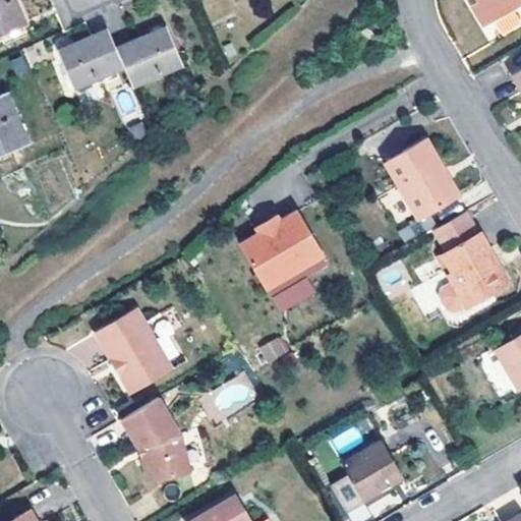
[(16,0),(0,0),(0,37),(27,23),(16,0)]
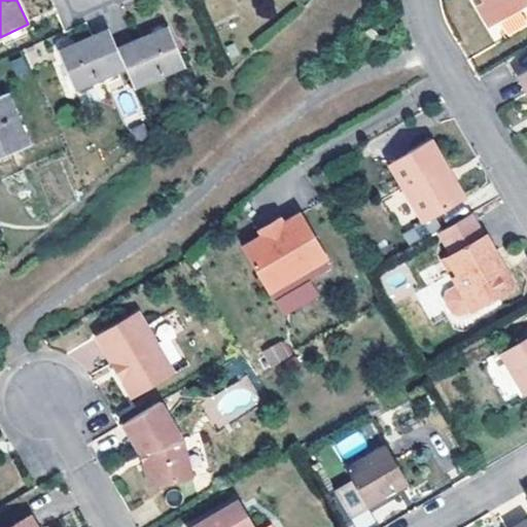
[(526,0),(482,0),(484,3),(497,26),(526,7),(526,0)]
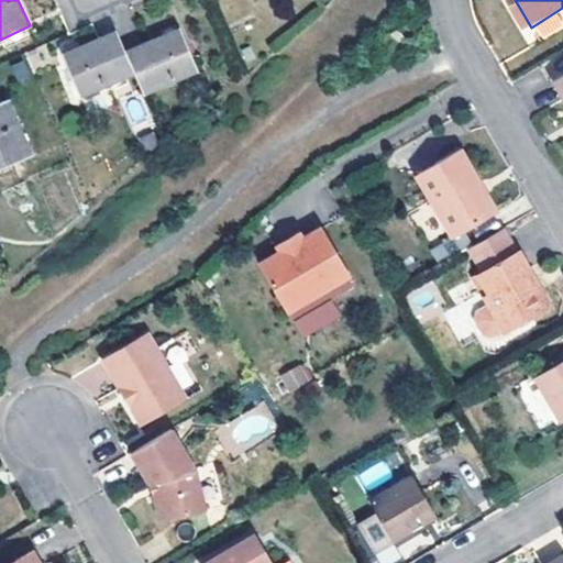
[(531,28),(517,3),(506,9),(520,34),(531,28)]
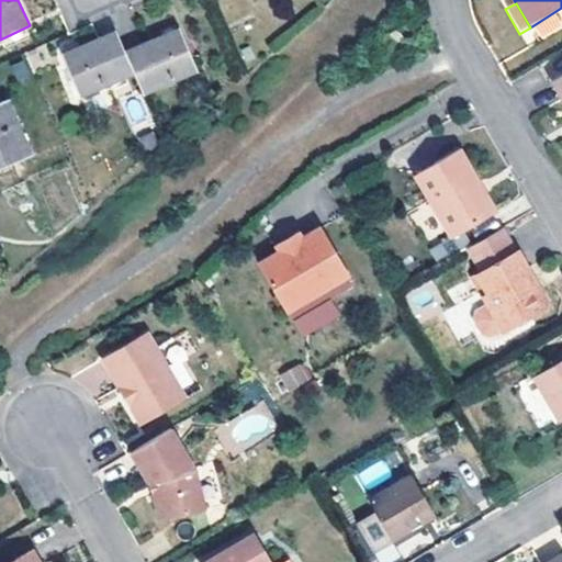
[(396,51),(406,45),(397,29),(386,35),(396,51)]
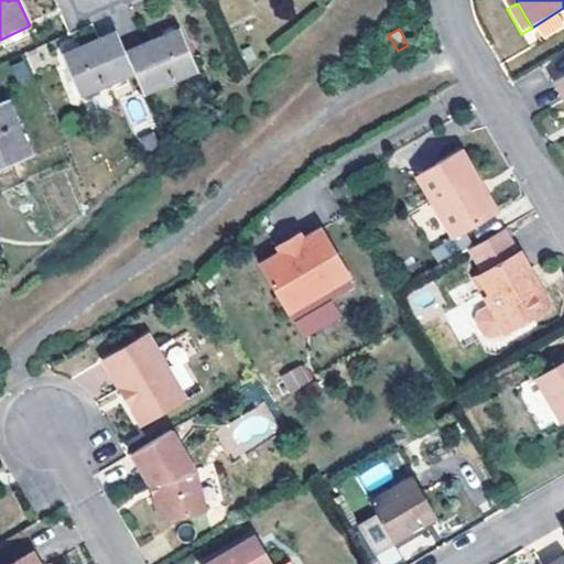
[(133,78),(142,99),(197,74),(179,31),(123,56),(133,78)]
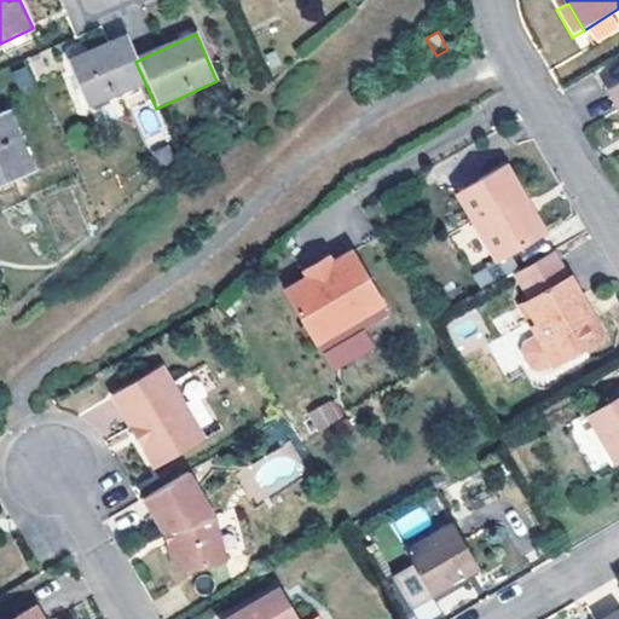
[(88,110),(146,86),(136,62),(126,40),(68,64),(88,110)]
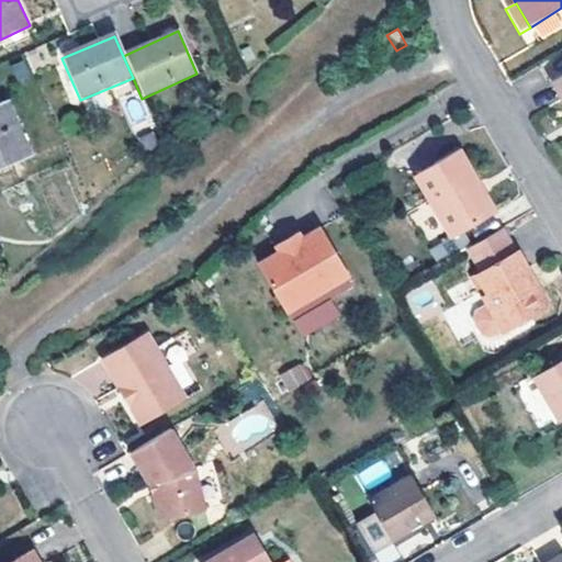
[(11,99),(0,103),(0,169),(35,154),(11,99)]
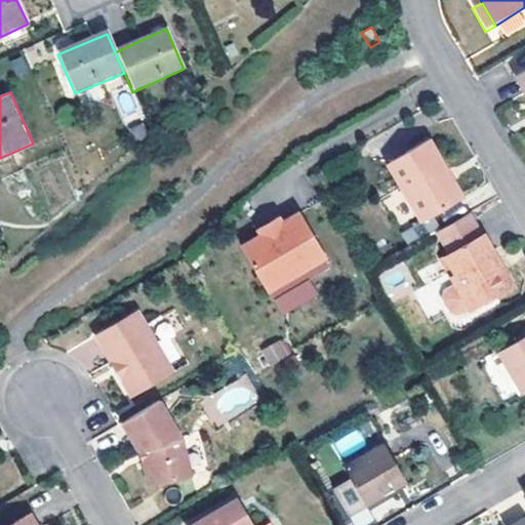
[(405,192),(400,195),(419,228),(457,205),(461,197),(454,185),(446,186),(443,179),(447,171),(430,143),(390,165),(405,192)]
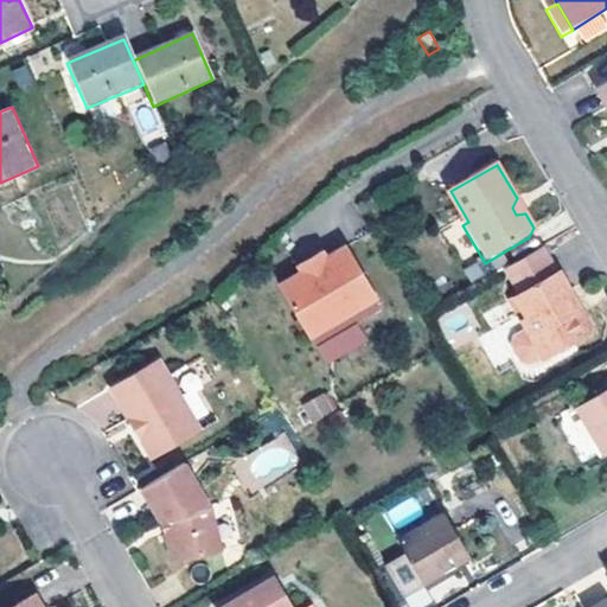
[(468,222),(451,191),(445,195),(462,225),(468,222)]
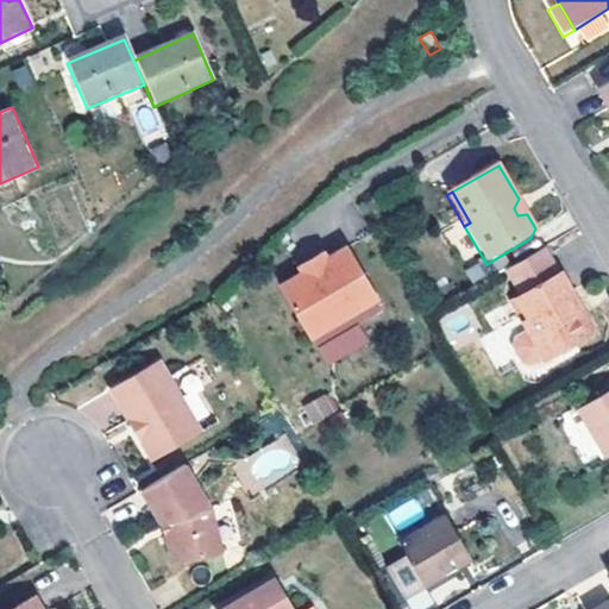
[(518,215),(527,214),(519,199),(514,208),(518,215)]
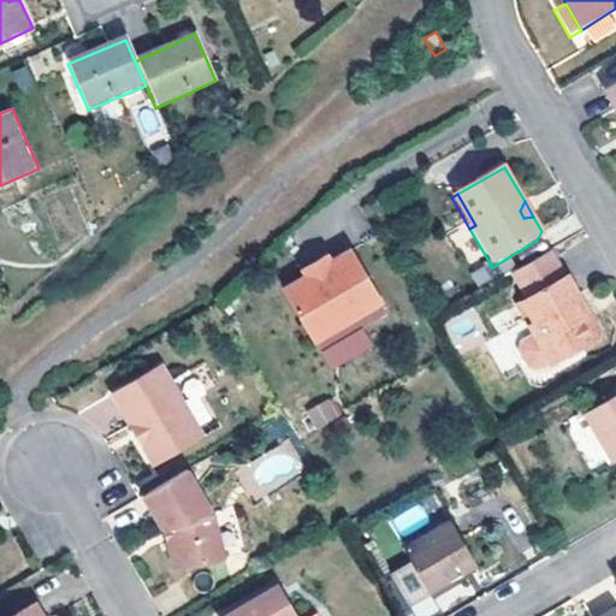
[(311,277),(286,292),(315,344),(384,304),(355,252),(335,264),(311,277)]
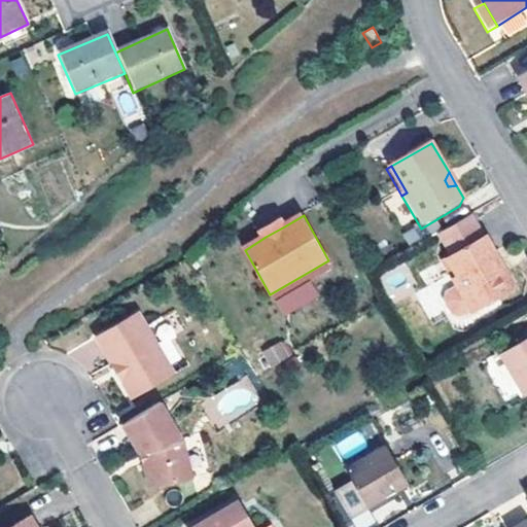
[(445,235),(450,243),(479,226),(473,217),(445,235)]
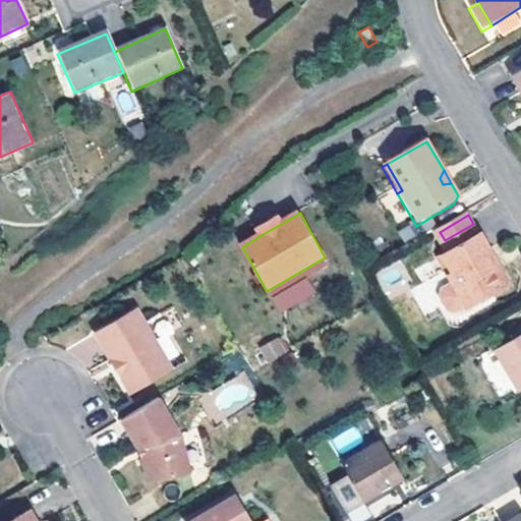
[(263,234),(283,223),(279,216),(258,226),(263,234)]
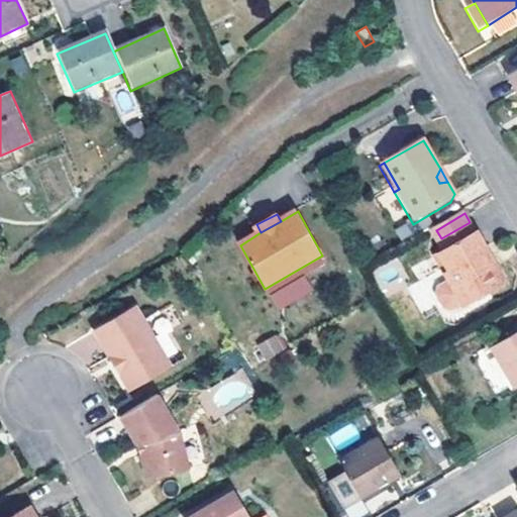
[(449,253),(436,261),(440,268),(433,271),(438,279),(444,275),(450,285),(440,291),(438,300),(446,313),(455,315),(472,307),(472,308),(504,289),(505,281),(500,271),(493,270),(486,257),(491,254),(480,236),(478,237),(470,222),(441,238),(449,253)]
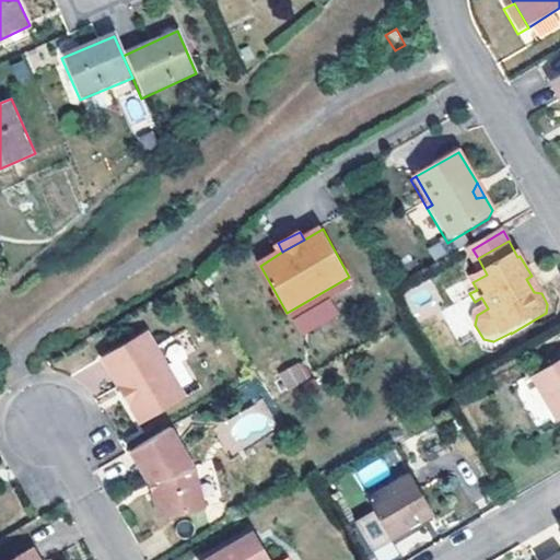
[(534,292),(541,293),(532,276),(526,279),(534,292)]
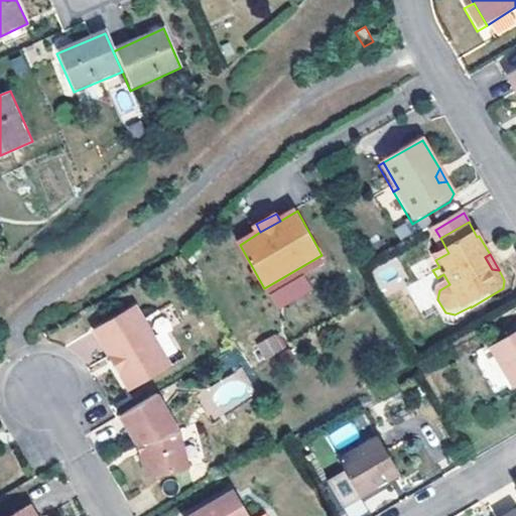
[(137,306),(96,331),(113,361),(118,358),(124,369),(119,371),(131,392),(173,369),(137,306)]
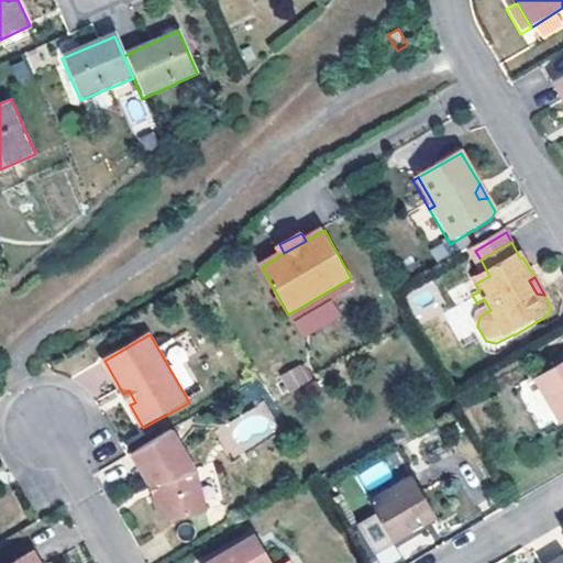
[(287,394),(312,379),(302,362),(277,376),(287,394)]
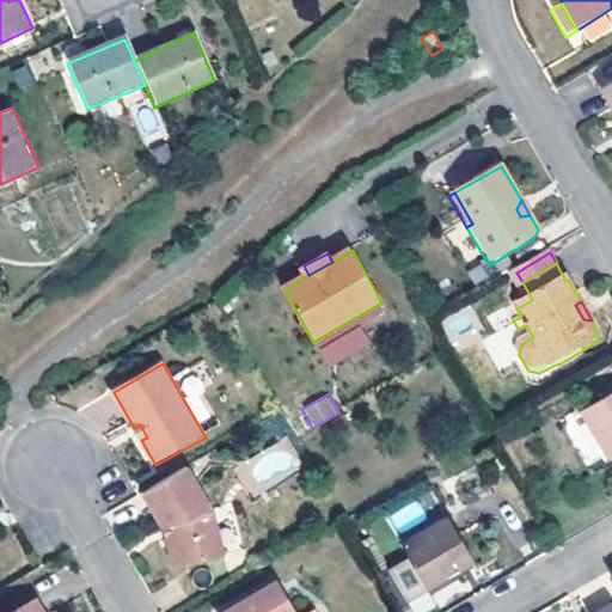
[(611,405),(585,422),(611,467),(611,405)]
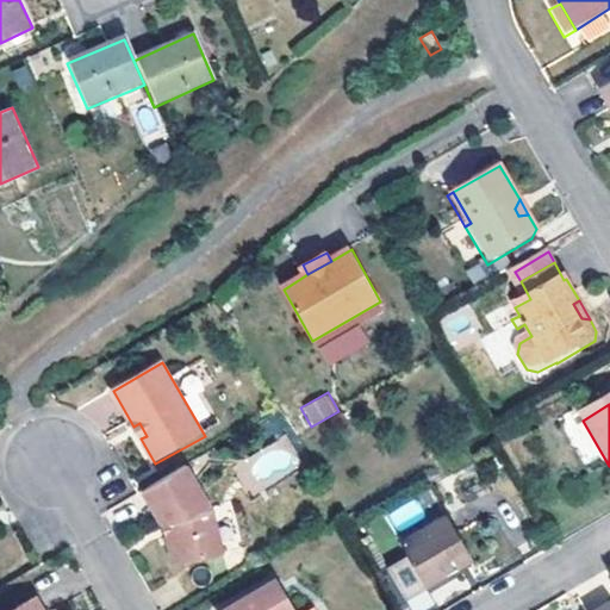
[(134,427),(141,439),(147,436),(139,423),(134,427)]
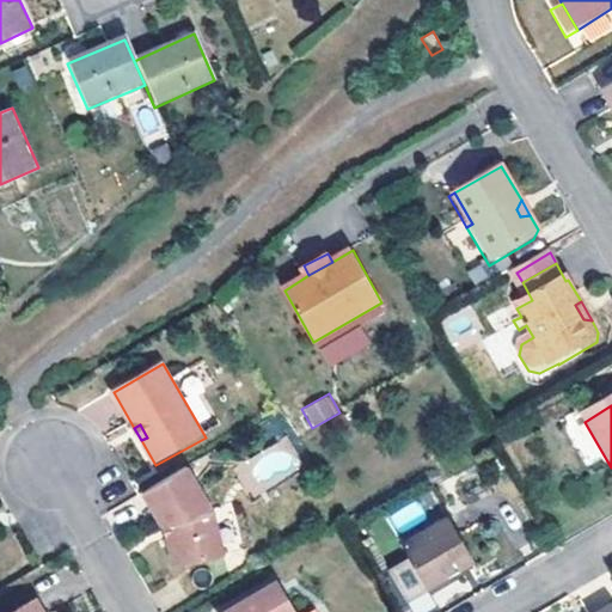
[(233,469),(252,497),(304,464),(286,435),(233,469)]
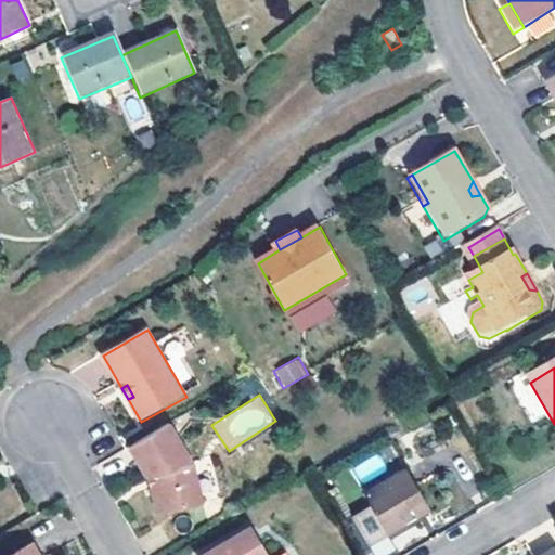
[(197,467),(172,426),(132,449),(149,479),(154,478),(157,491),(153,492),(158,514),(168,520),(207,511),(197,467)]
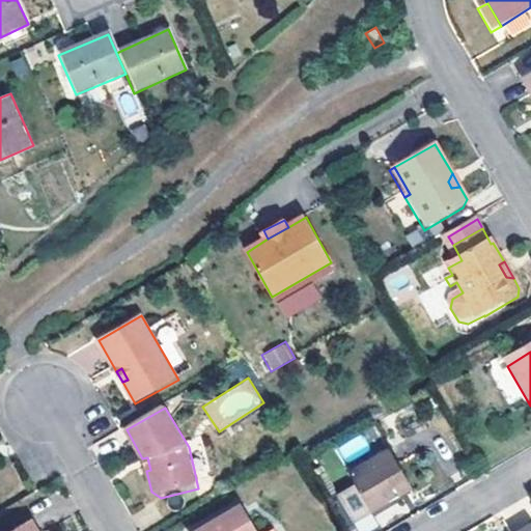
[(435,478),(414,443),(373,466),(396,507),(414,497),(411,492),(435,478)]
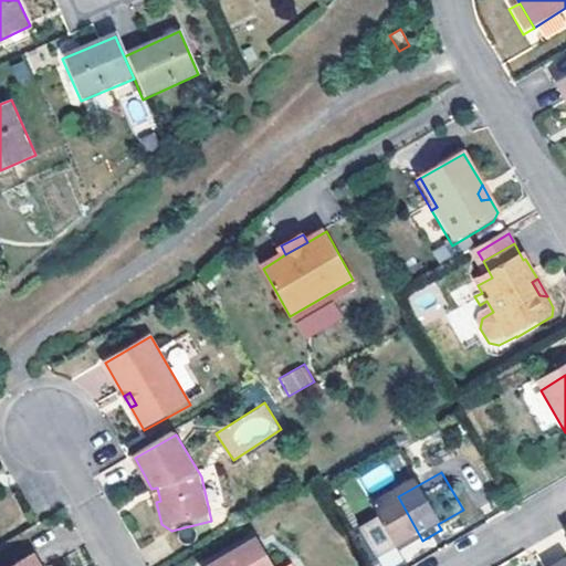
[(438,524),(441,530),(467,515),(463,510),(438,524)]
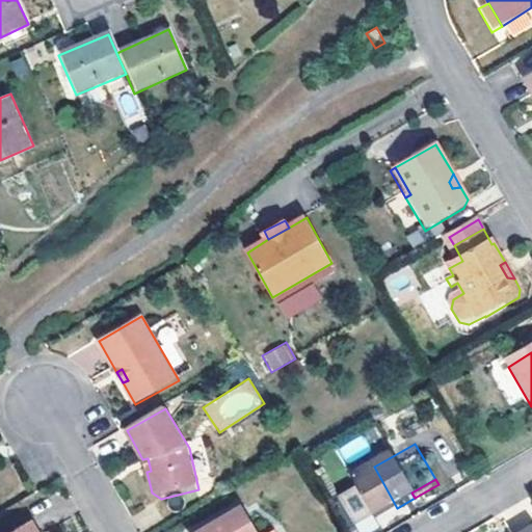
[(357,531),(370,531),(378,528),(355,484),(338,494),(357,531)]
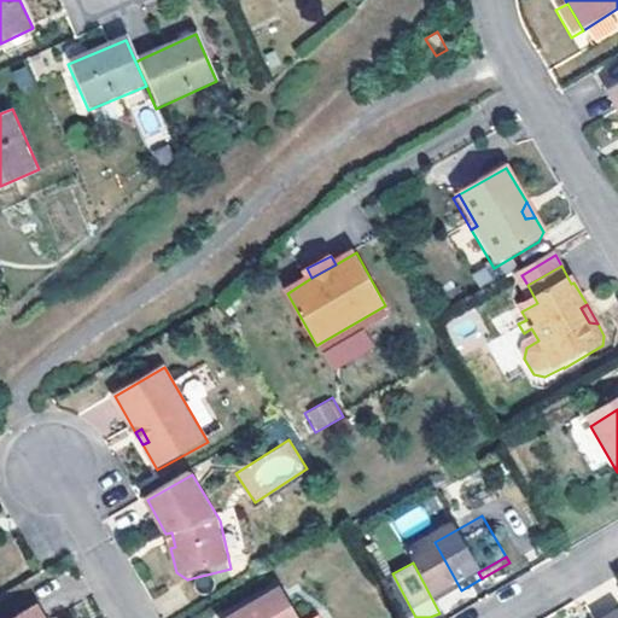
[(235,617),(298,617),(283,590),(235,617)]
